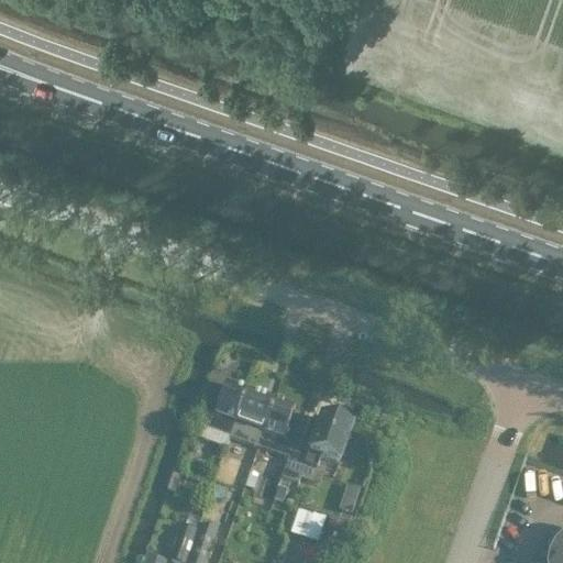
[(209,392),(197,426),(230,437),(245,389),(225,383),(220,396),(209,392)]
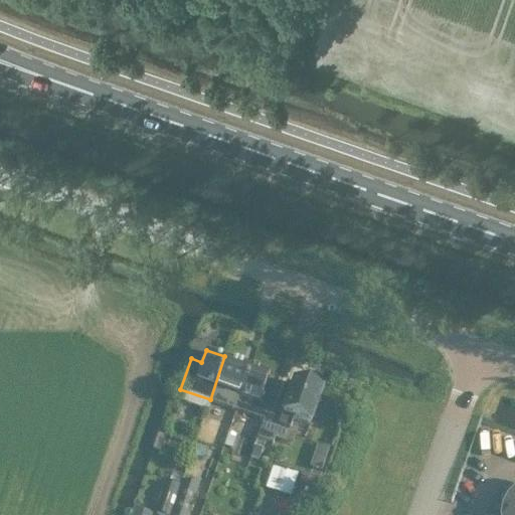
[(224,356),(210,399),(235,408),(240,395),(250,365),(224,356)]
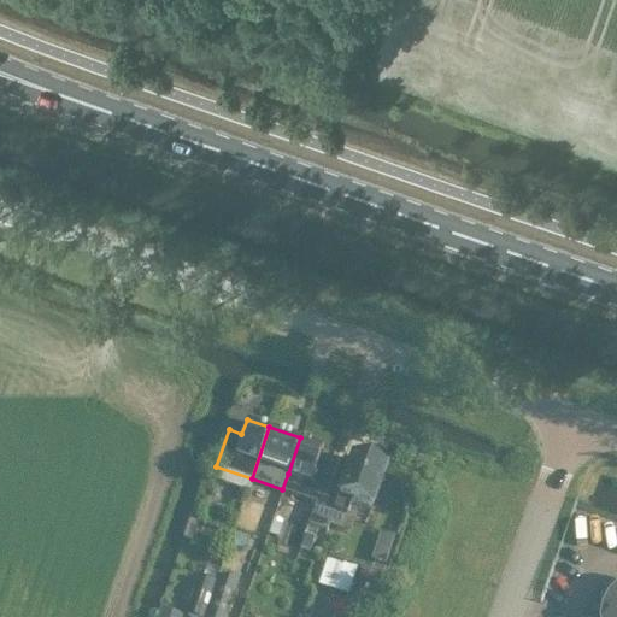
[(288,474),(282,489),(315,500),(328,462),(318,458),(322,445),(300,438),(288,474)]
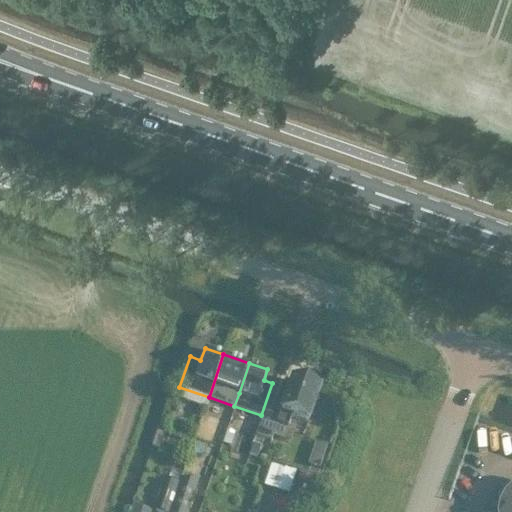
[(308,421),(319,387),(320,384),(303,378),(302,381),(291,378),(287,389),(282,387),(273,412),(264,409),(255,434),(271,440),(272,436),(284,440),(288,427),(287,427),(276,423),(280,411),(292,415),(308,421)]
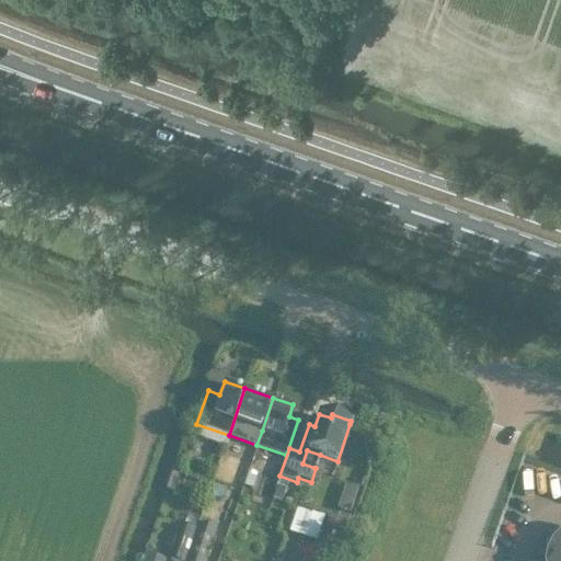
[(302,464),(315,468),(320,455),(307,450),(302,464)]
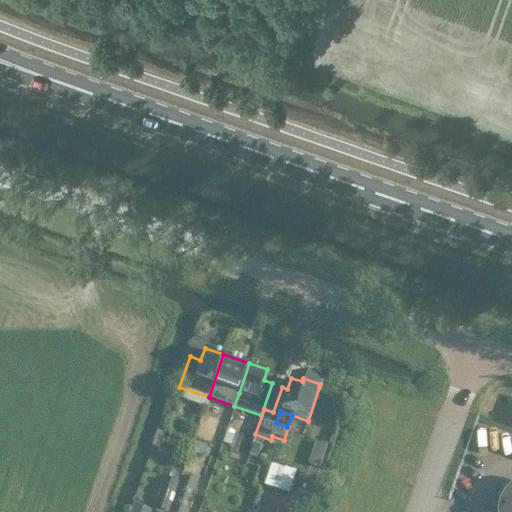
[(259,444),(251,441),(248,453),(256,455),(259,444)]
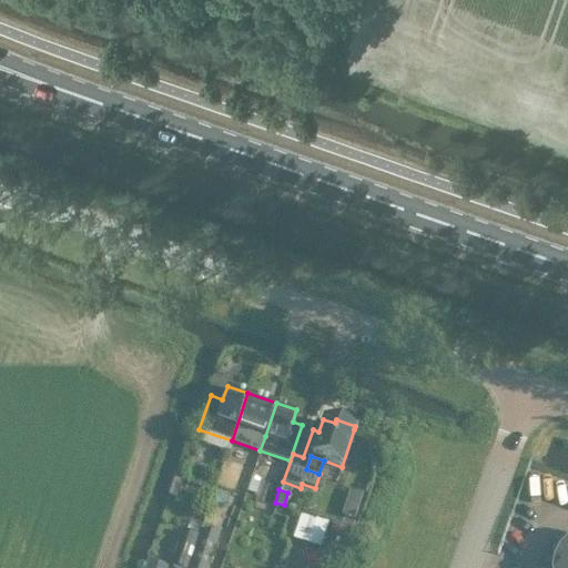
[(310,518),(301,516),(294,537),(332,548),(340,524),(351,527),(356,511),(315,499),(310,518)]
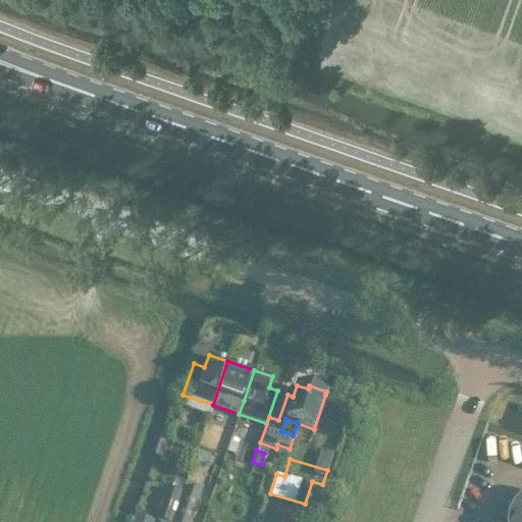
[(172,521),(187,521),(196,497),(199,489),(186,485),(172,521)]
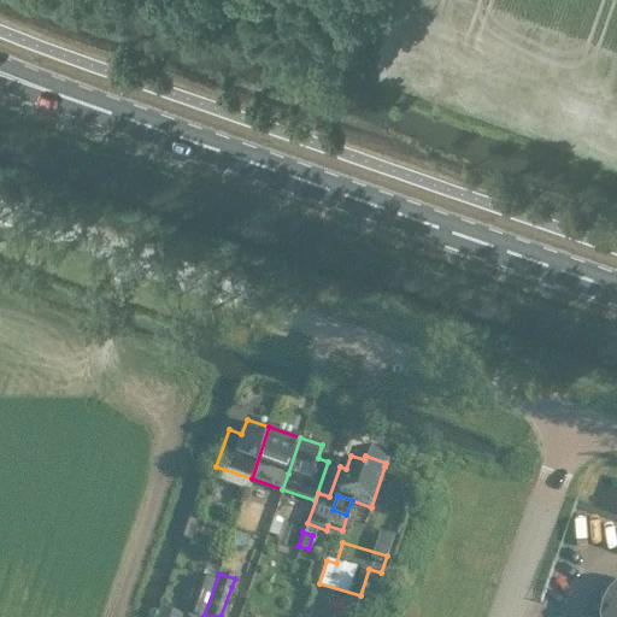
[(182,612),(195,616),(204,616),(216,582),(195,575),(182,612)]
